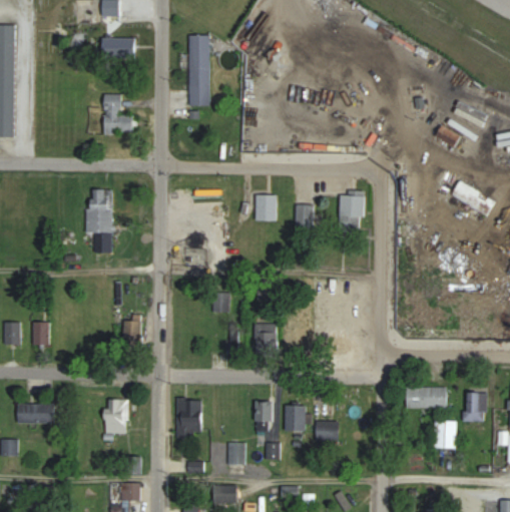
[(0,136),(14,137),(14,25),(0,25),(0,136)]
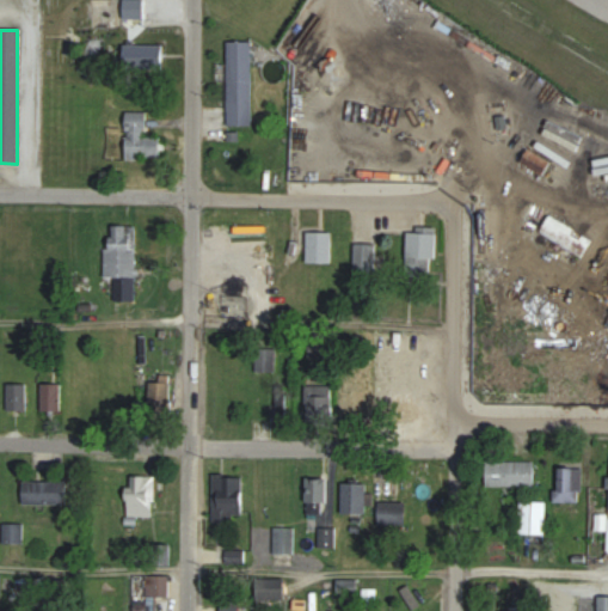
[(250,126),(250,42),(226,42),(226,126),(250,126)]
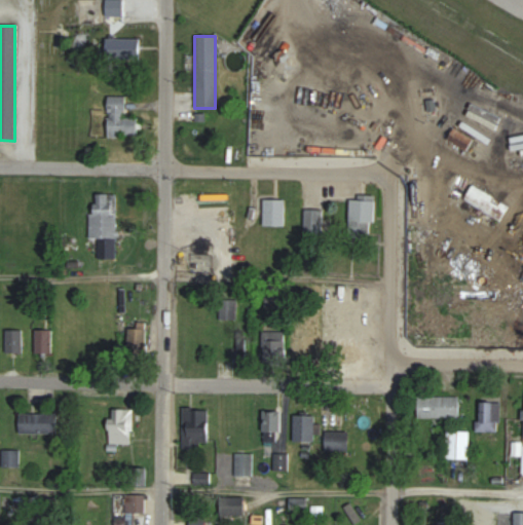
[(138,40),(120,40),(120,60),(138,60),(138,40)]
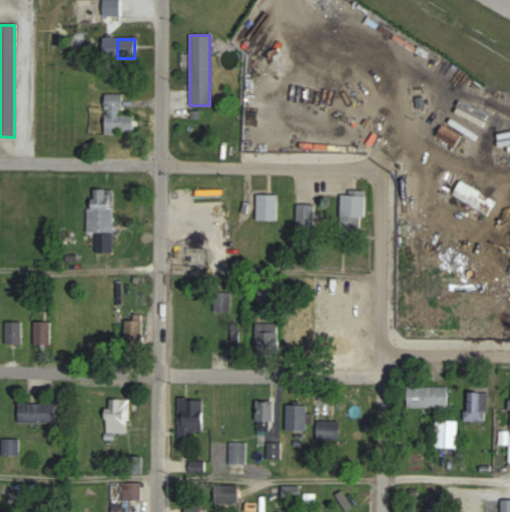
[(134,115),(121,115),(121,94),(104,94),(104,134),(134,134),(134,115)]
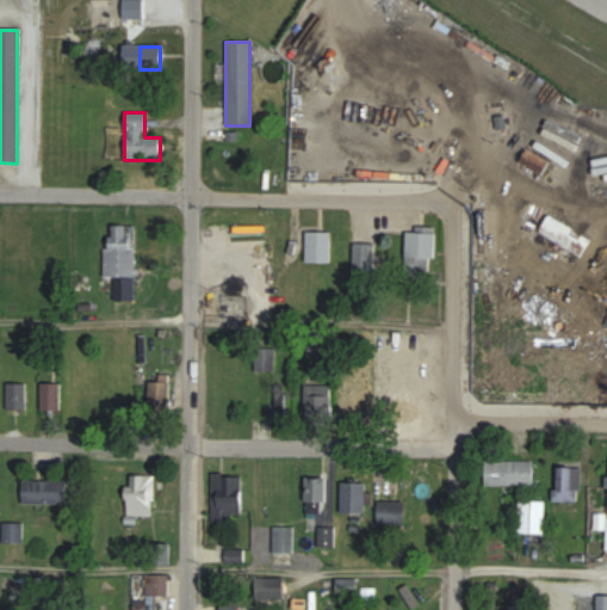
[(519,162),(540,174),(547,162),(526,151),(519,162)]
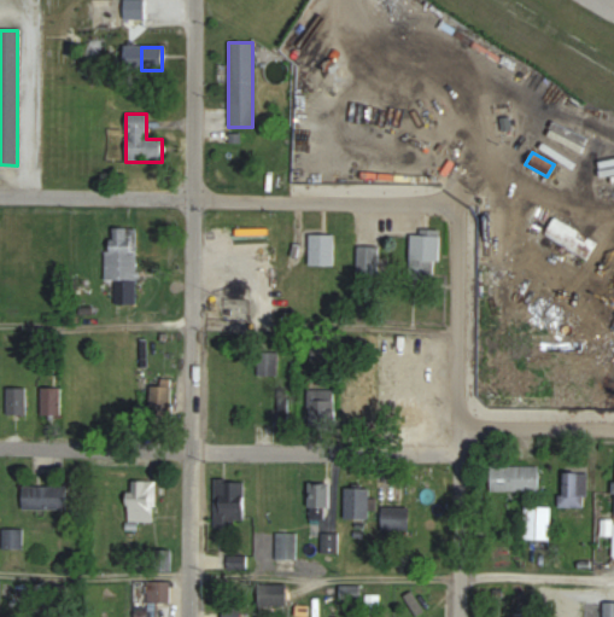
[(542,238),(585,261),(596,240),(553,219),(542,238)]
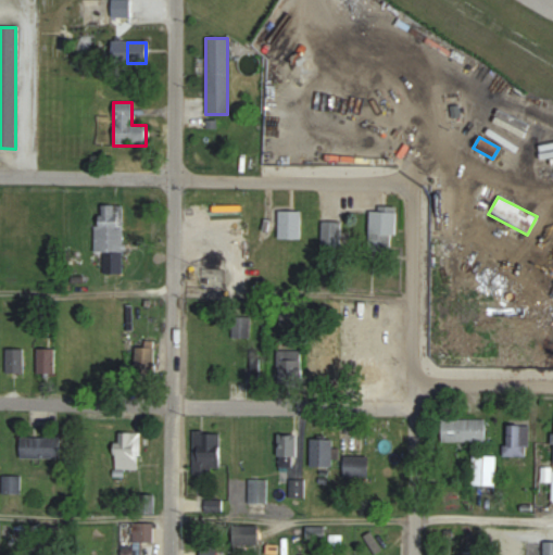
[(103,253),(103,274),(122,274),(122,205),(97,205),(97,253),(103,253)]
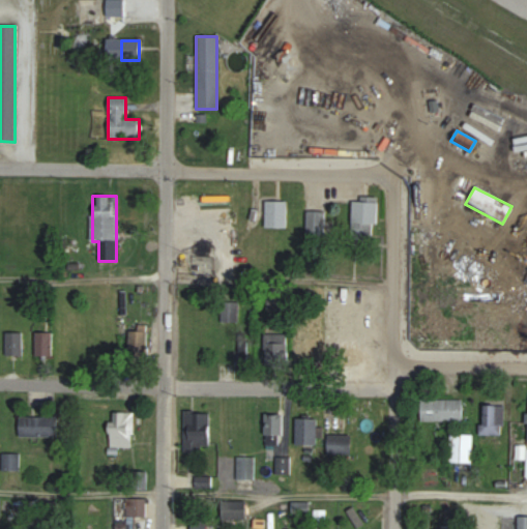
[(351,197),(351,237),(377,237),(377,197),(351,197)]
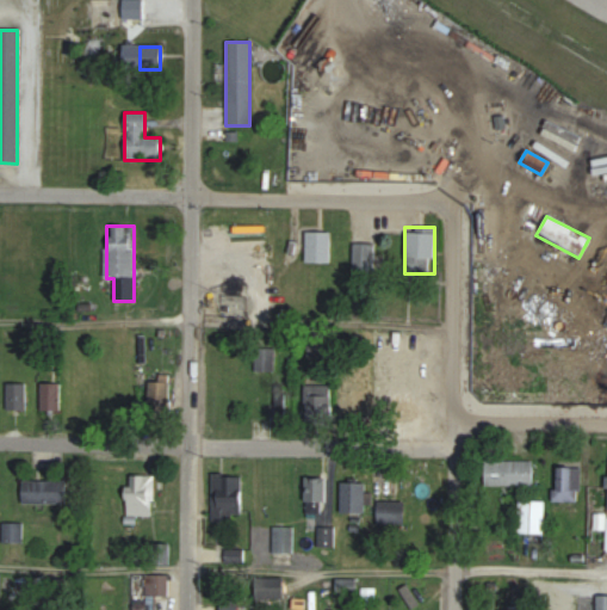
[(304,264),(328,264),(329,233),(304,233),(304,264)]
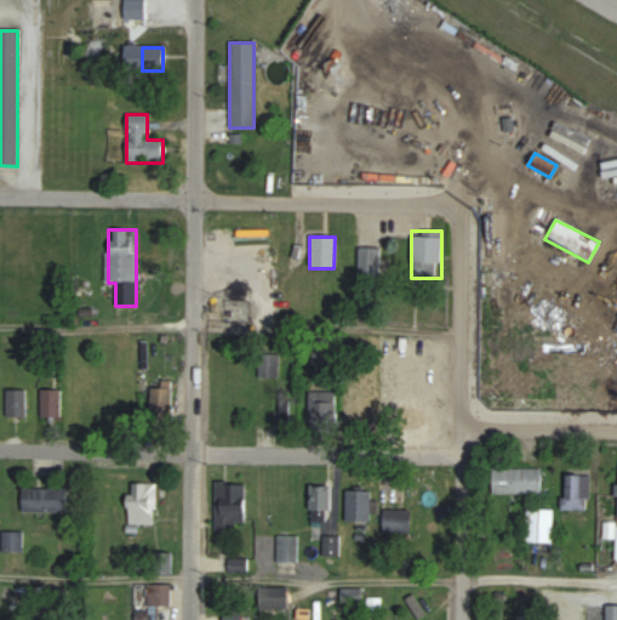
[(378,248),(356,248),(356,278),(378,278),(378,248)]
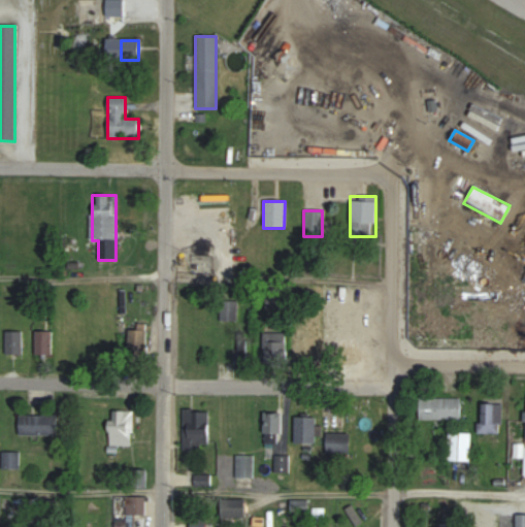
[(146,330),(127,330),(127,362),(146,362),(146,330)]
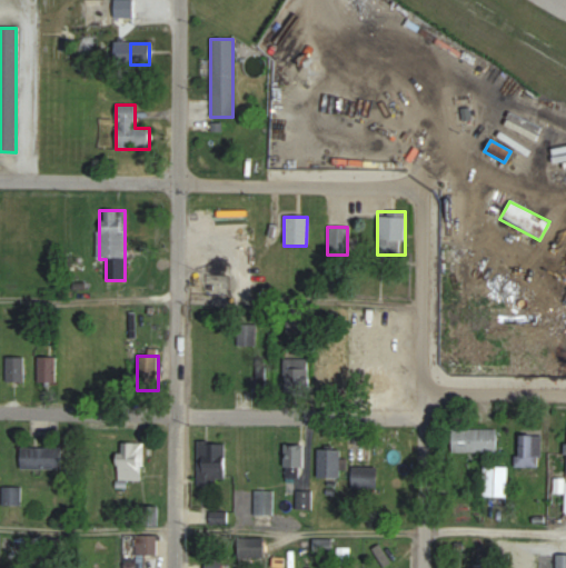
[(37,384),(55,384),(55,357),(37,357),(37,384)]
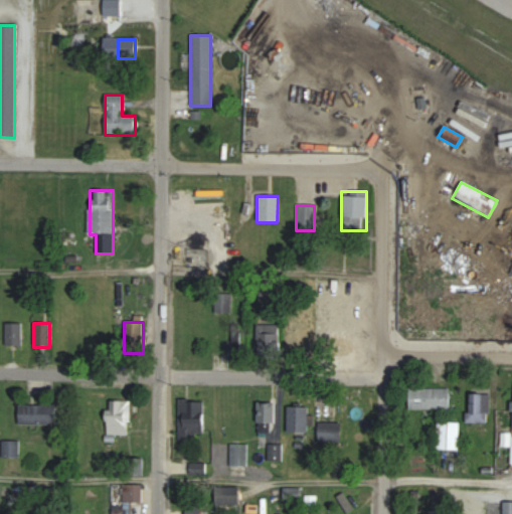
[(4,347),(21,347),(20,324),(4,324),(4,347)]
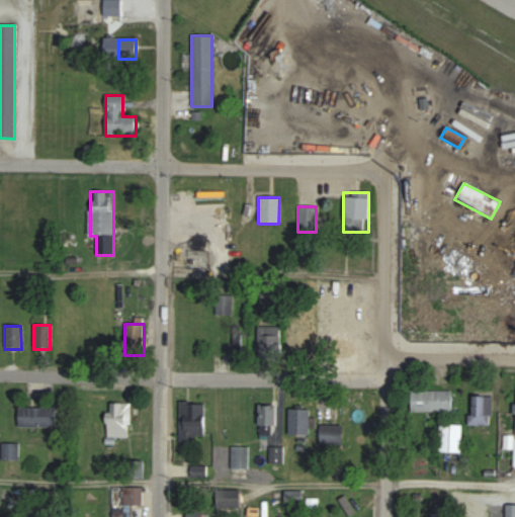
[(279,355),(279,328),(261,328),(261,355),(279,355)]
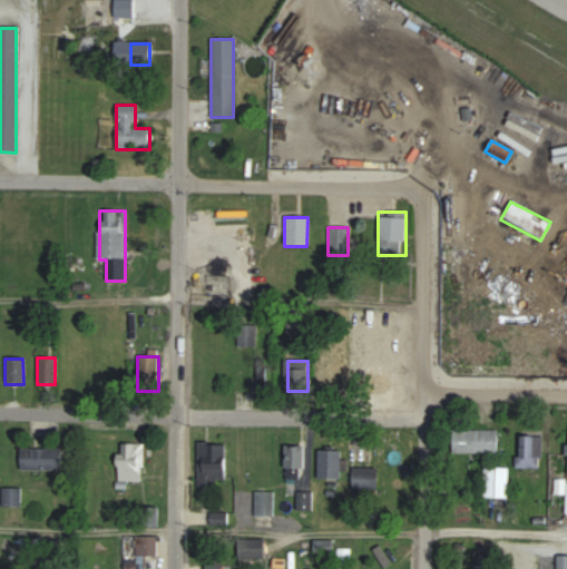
[(339,362),(314,362),(314,389),(339,389),(339,362)]
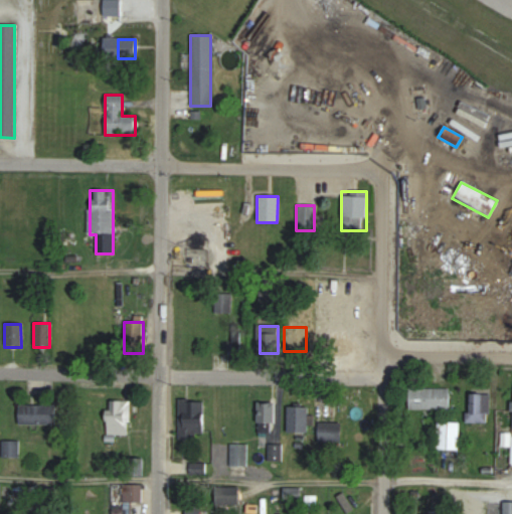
[(250,351),(250,332),(231,332),(231,351),(250,351)]
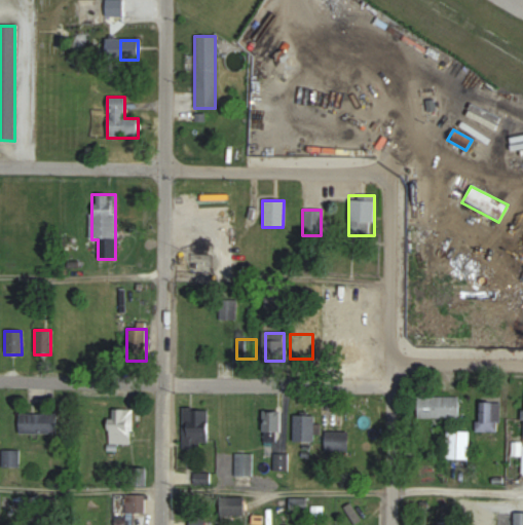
[(458,397),(417,397),(417,418),(458,418),(458,397)]
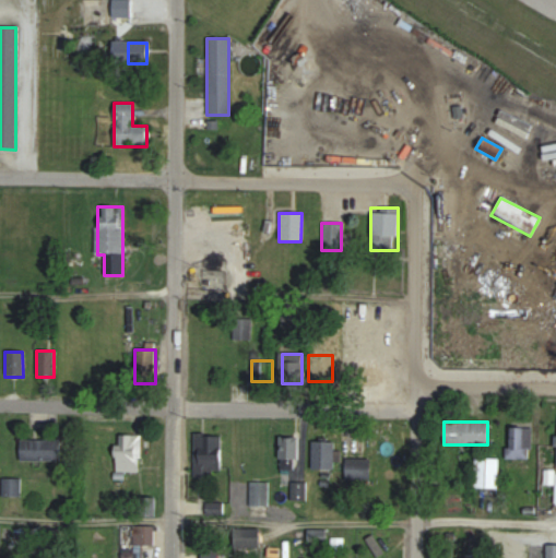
[(529,427),(508,427),(508,461),(529,461),(529,427)]
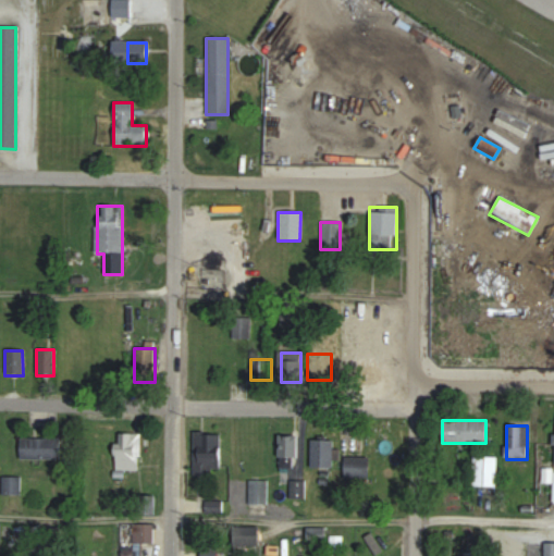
[(193,472),(220,472),(220,433),(193,433),(193,472)]
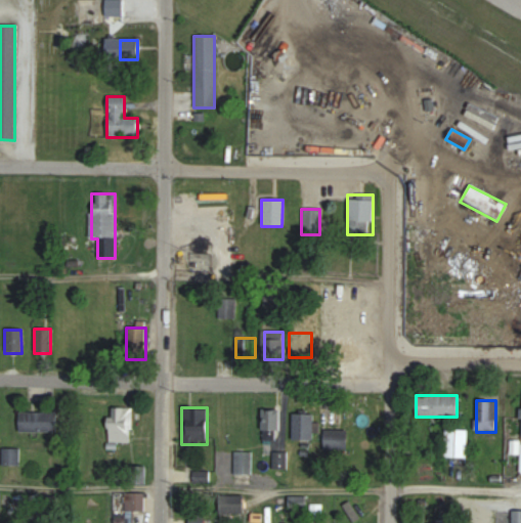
[(131,443),(131,408),(106,408),(106,443),(131,443)]
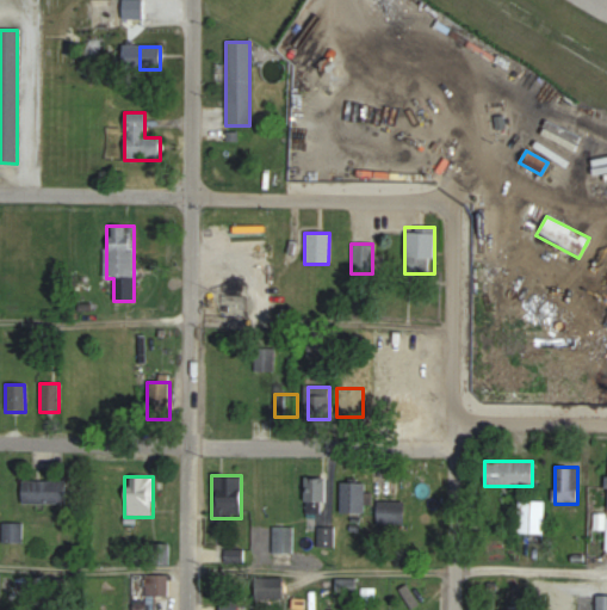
[(304,479),(304,513),(326,513),(326,478),(304,479)]
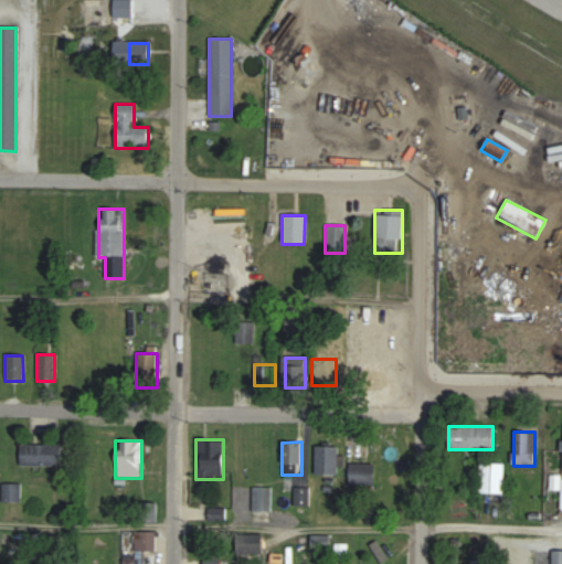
[(19,445),(19,466),(61,467),(61,446),(19,445)]
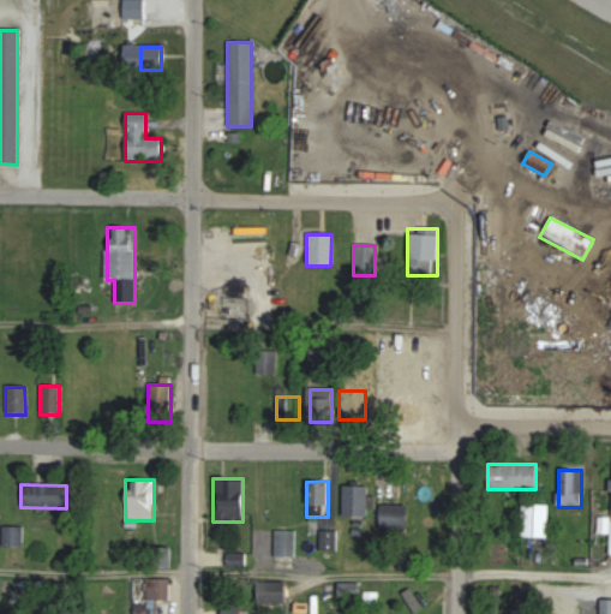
[(342,487),(342,517),(366,517),(366,487),(342,487)]
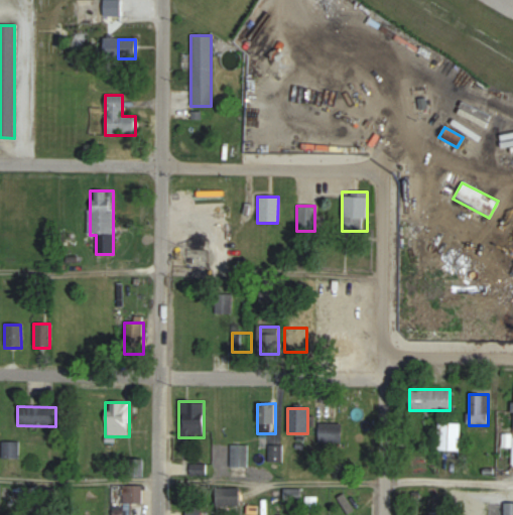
[(459,422),(436,422),(436,452),(459,452),(459,422)]
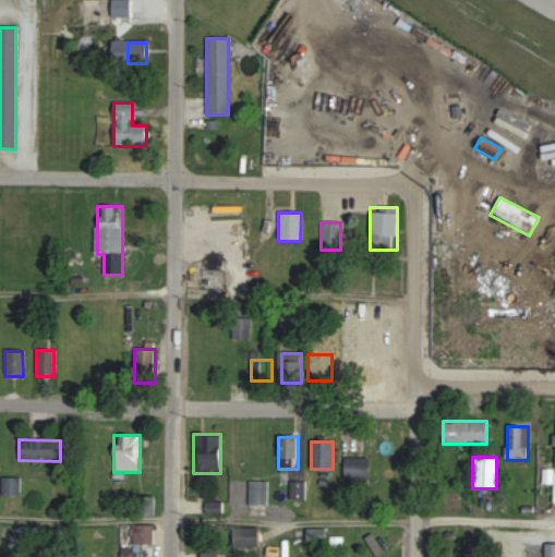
[(344,458),(344,481),(370,481),(370,458),(344,458)]
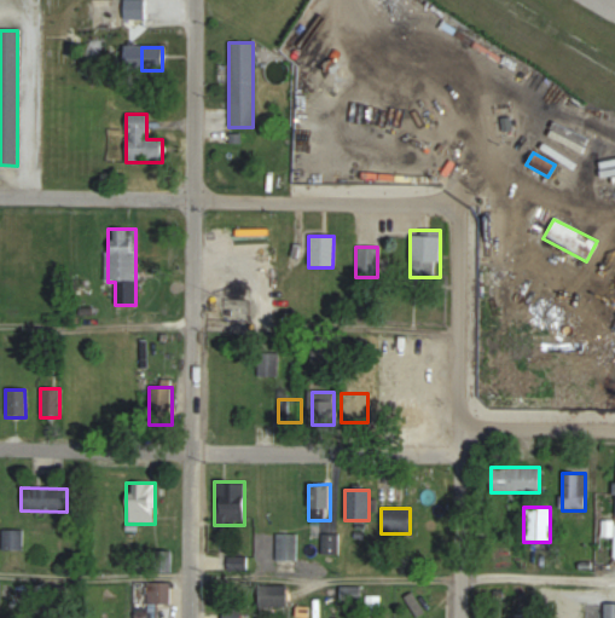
[(22,550),(22,531),(0,531),(0,550),(22,550)]
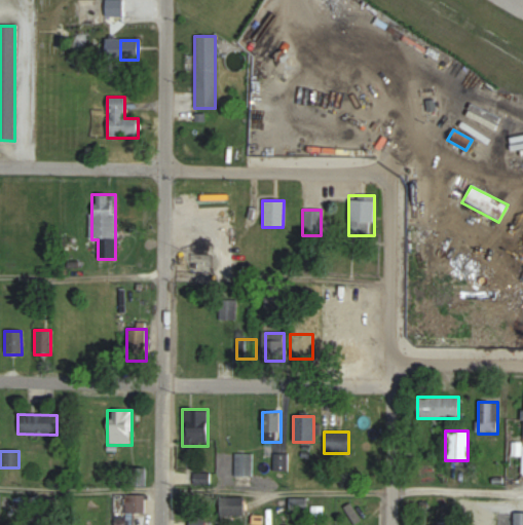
[(251,454),(233,454),(233,478),(251,478),(251,454)]
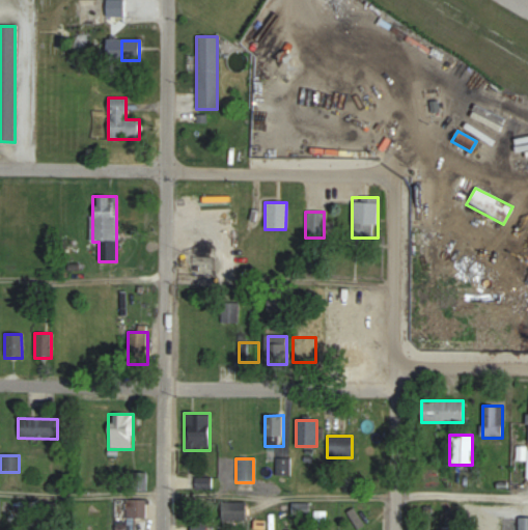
[(276,458),(274,475),(286,477),(289,461),(276,458)]
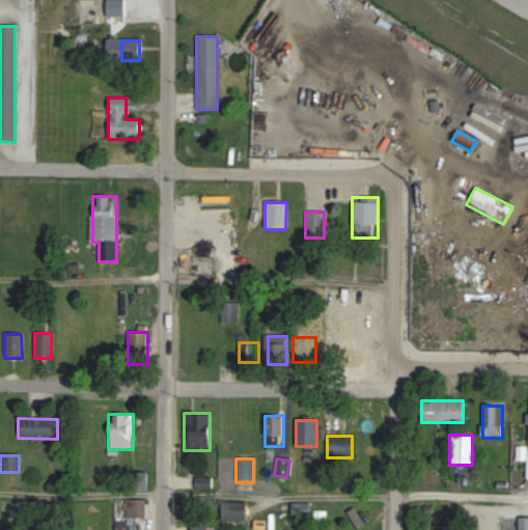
[(433,474),(423,474),(423,485),(433,484),(433,474)]
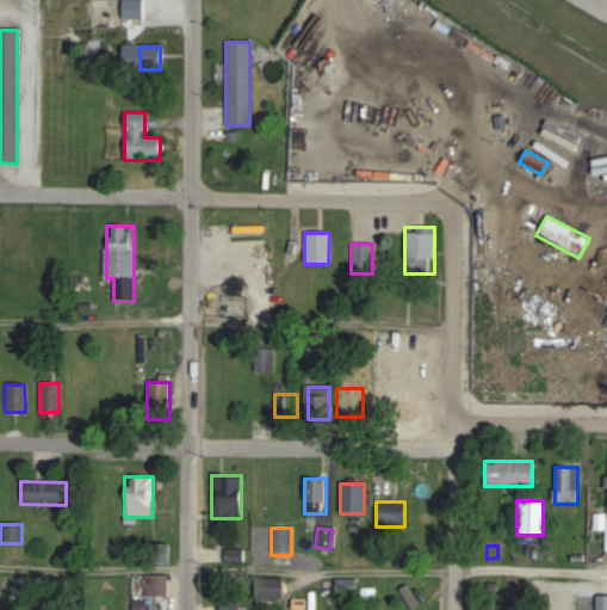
[(282,599),(282,579),(255,579),(255,599),(282,599)]
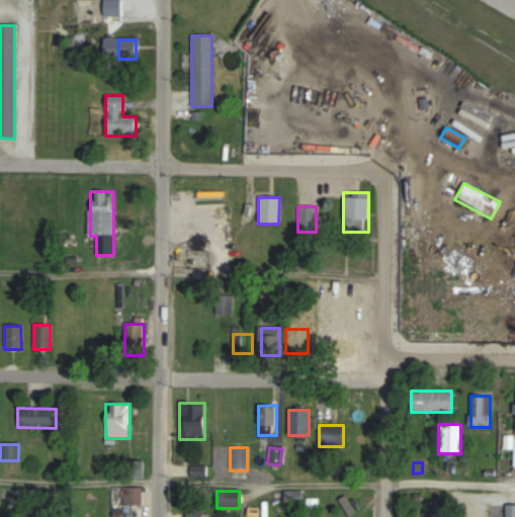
[(514,516),(514,505),(505,505),(504,516),(514,516)]
